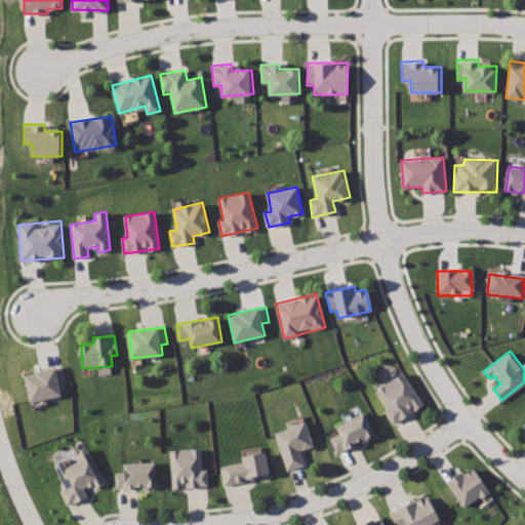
[(63,364),(25,371),(32,402),(63,395),(61,382),(67,382),(63,364)]
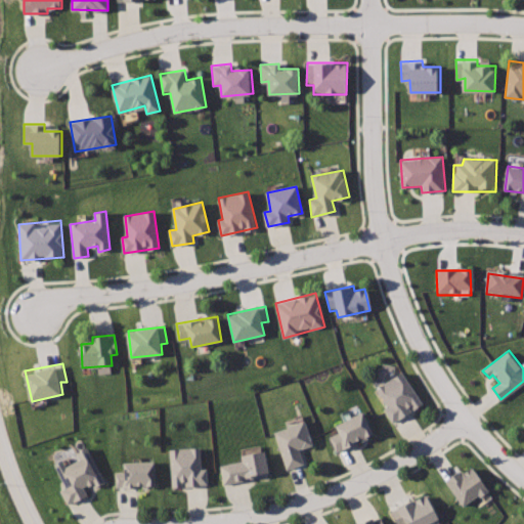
[(401,376),(377,389),(388,408),(385,410),(392,424),(420,408),(401,376)]
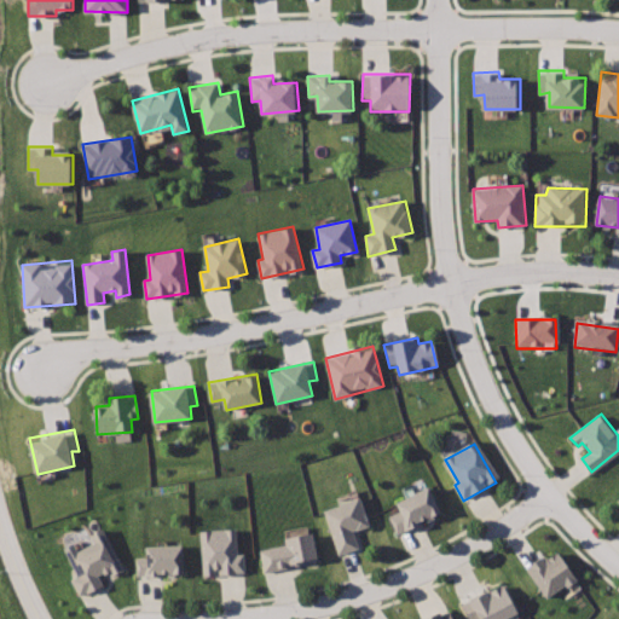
[(431,489),(397,503),(401,512),(392,518),(398,533),(444,512),(431,489)]
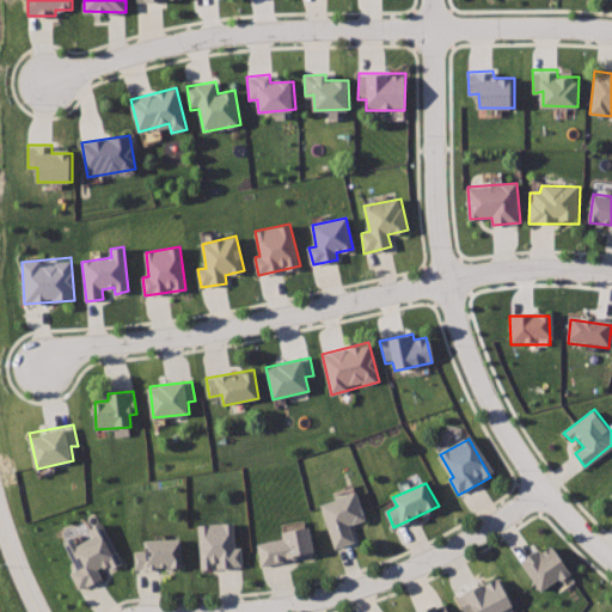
[(356,493),(319,506),(334,549),(355,542),(350,525),(366,519),(356,493)]
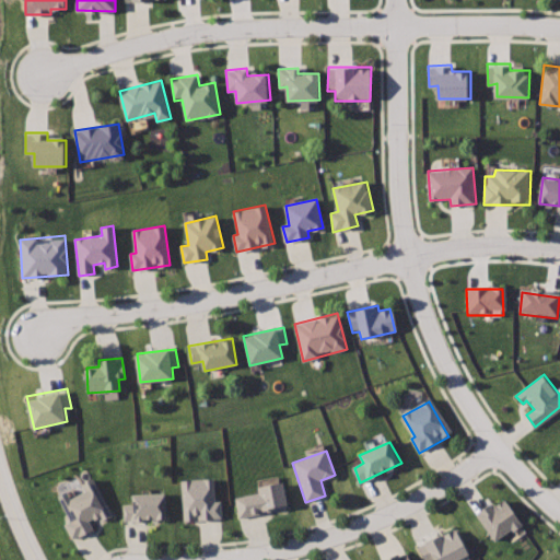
[(212,478),(182,480),(186,521),(222,518),(220,502),(216,501),(212,478)]
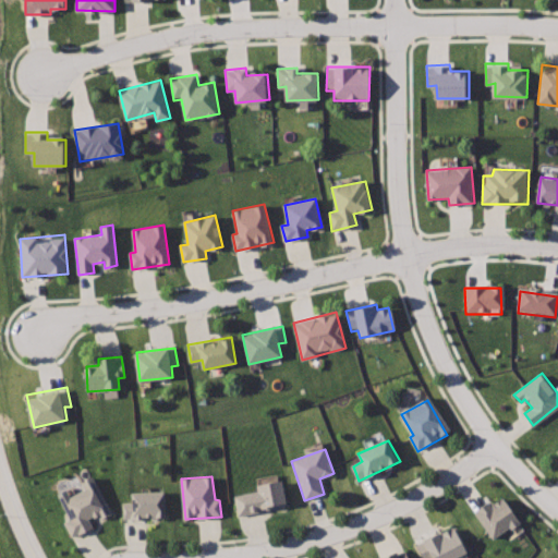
[(95,477),(82,484),(85,488),(62,501),(71,520),(65,522),(72,538),(94,529),(89,519),(98,514),(102,520),(113,514),(95,477)]
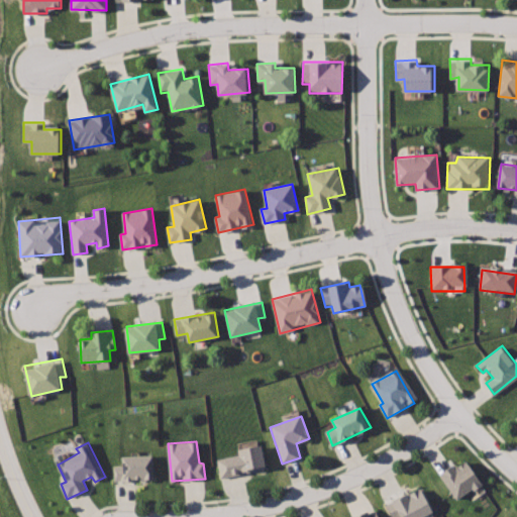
[(262,444),(239,447),(240,453),(217,458),(221,478),(269,468),(262,444)]
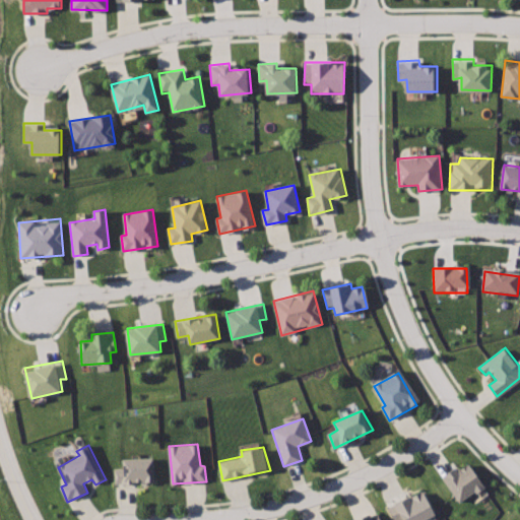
[(154,458),(125,458),(124,467),(115,467),(117,483),(156,483),(154,458)]
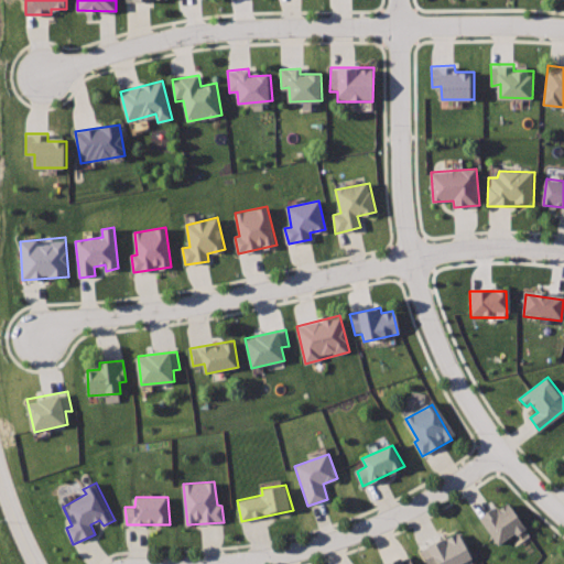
[(501,506),(476,521),(494,549),(520,531),(501,506)]
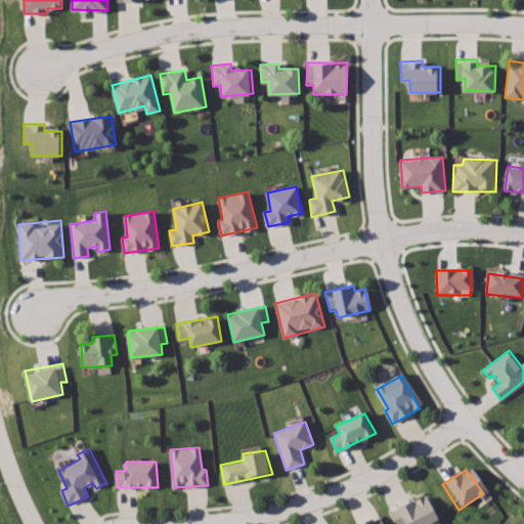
[(424,494),(391,512),(398,523),(429,523),(439,519),(424,494)]
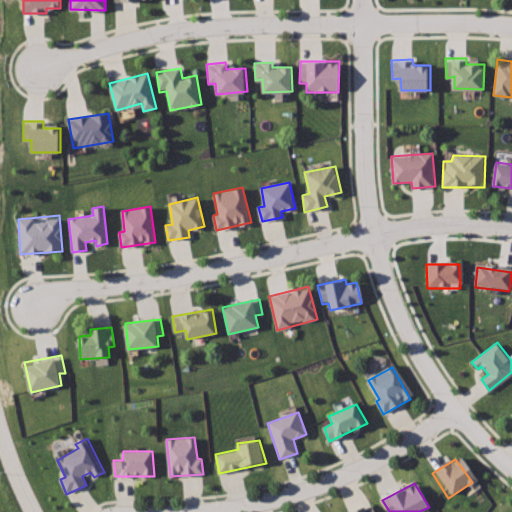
[(347,511),(373,511),(369,502),(347,511)]
